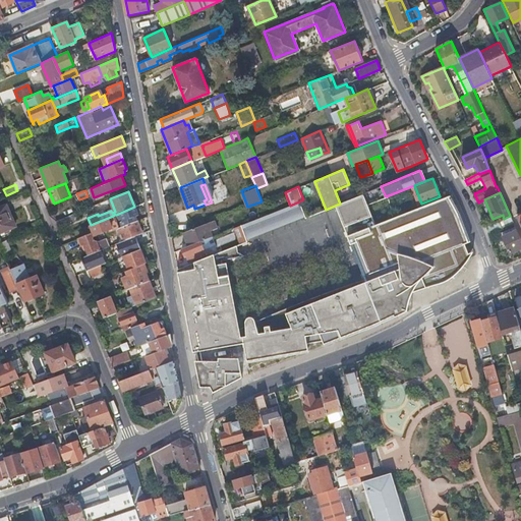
[(289,306),(255,322),(254,320),(253,319),(252,317),(249,317),(247,317),(245,321),(245,322),(245,326),(246,342),(244,343),(247,363),(308,352),(307,343),(323,341),(326,346),(374,327),(407,310),(410,299),(413,292),(439,284),(445,282),(450,279),(455,275),(459,271),(467,262),(469,257),(468,253),(464,244),(471,241),(460,212),(451,194),(374,225),(363,194),(341,203),(340,204),(335,206),(364,279),(346,285),(313,297),(289,306)]
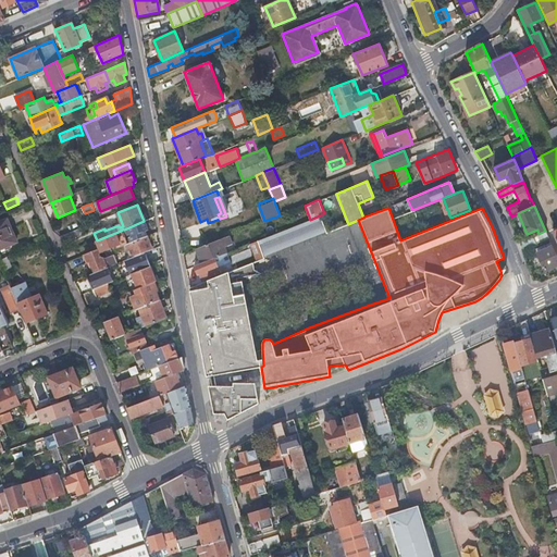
[(310,220),(257,240),(262,256),(326,231),(320,215),(310,220)]
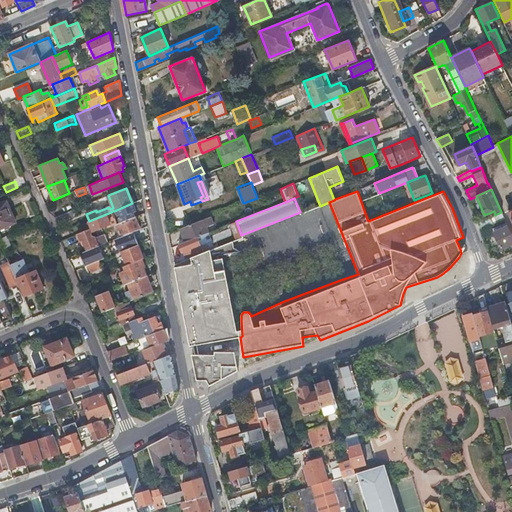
[(0,203),(0,227),(3,226),(15,222),(6,201),(0,203)]
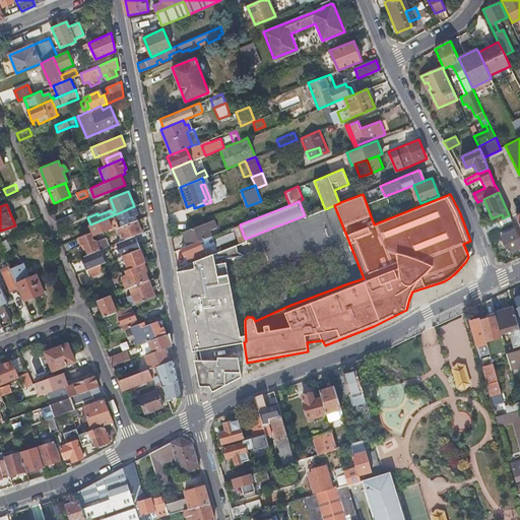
[(123,225),(137,219),(135,215),(137,214),(134,206),(116,214),(119,221),(121,220),(123,225)]
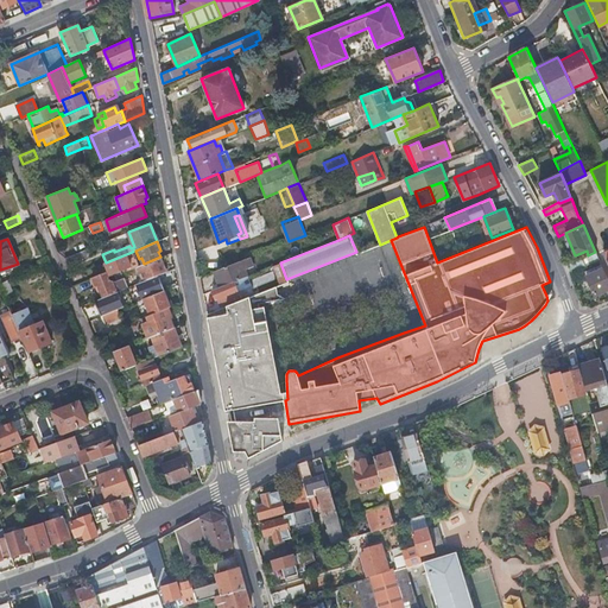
[(89,248),(64,258),(67,266),(81,260),(81,258),(92,254),(89,248)]
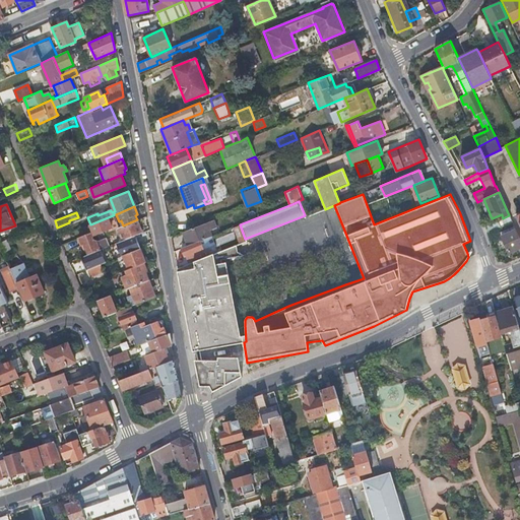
[(113,215),(90,224),(94,235),(96,234),(105,231),(106,233),(118,228),(119,226),(116,220),(115,220),(113,215)]
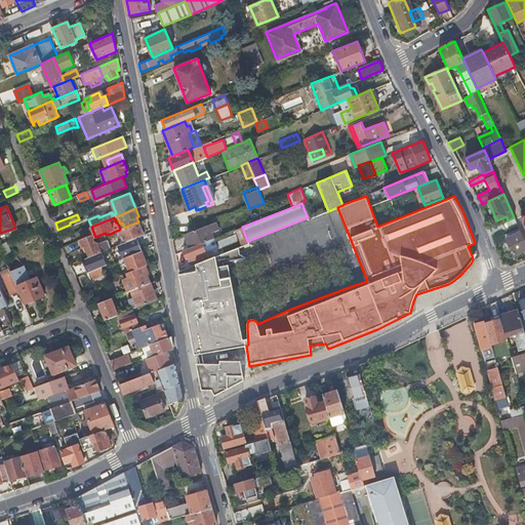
[(490,229),(492,234),(517,224),(514,217),(508,220),(490,229)]
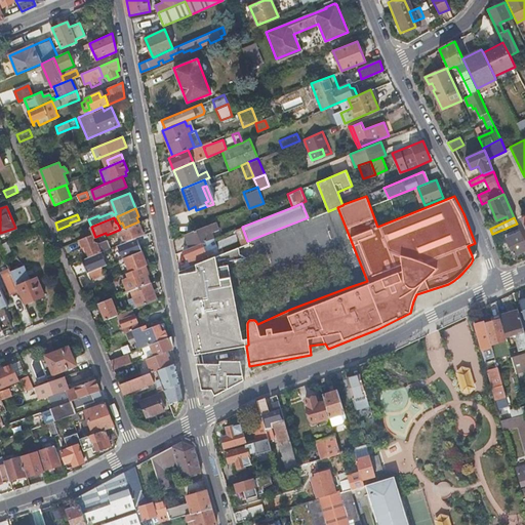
[(119,230),(124,242),(137,237),(144,235),(138,221),(124,228),(120,229),(119,230)]
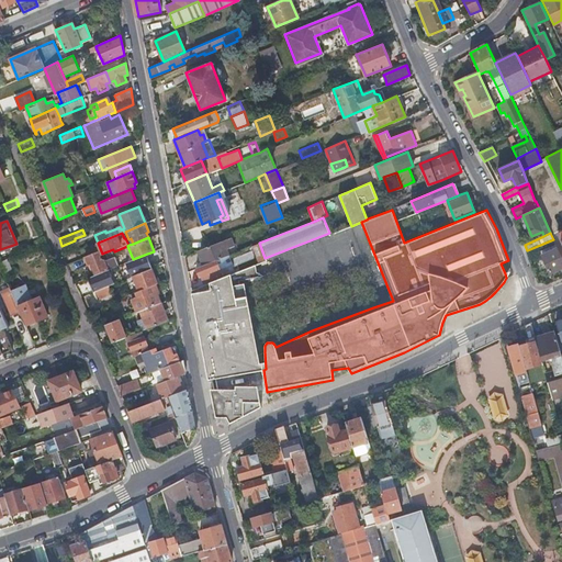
[(197,250),(202,265),(215,259),(228,255),(222,240),(197,250)]
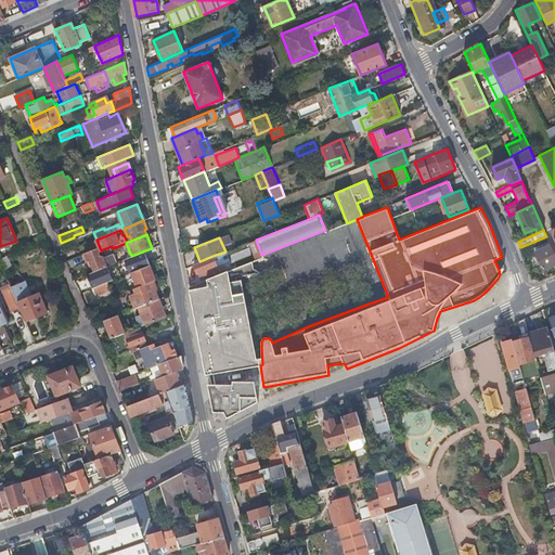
[(543,270),(554,263),(554,255),(549,242),(537,247),(539,250),(536,252),(543,270)]
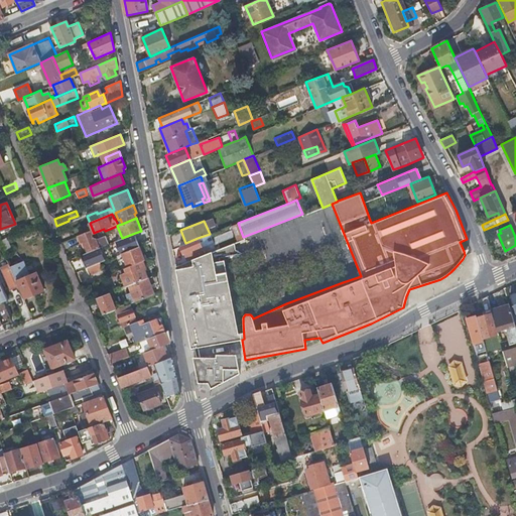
[(104,229),(96,232),(98,238),(106,235),(104,231),(105,231),(104,229)]
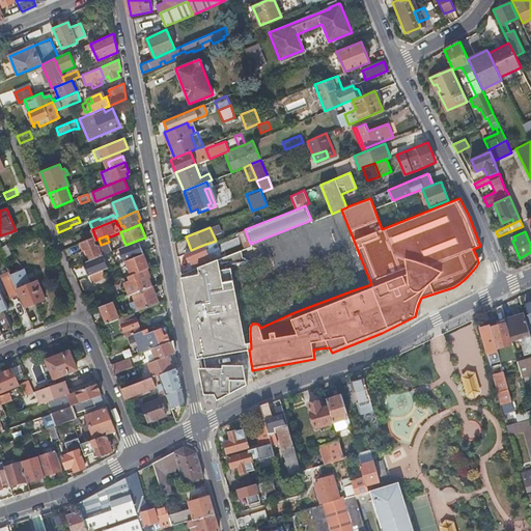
[(81,243),(82,247),(94,243),(92,238),(81,243)]
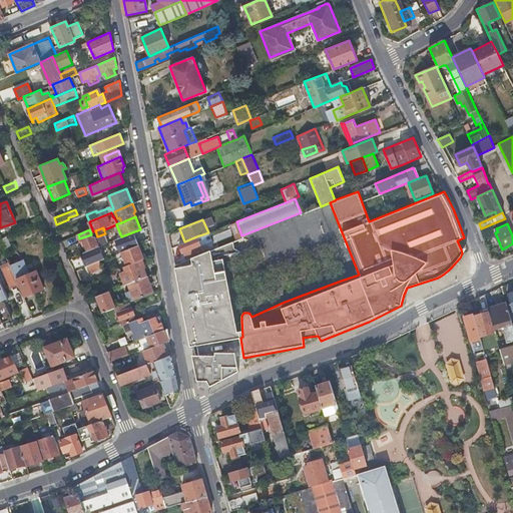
[(122,251),(138,245),(139,245),(134,231),(121,236),(115,239),(120,252),(122,251)]
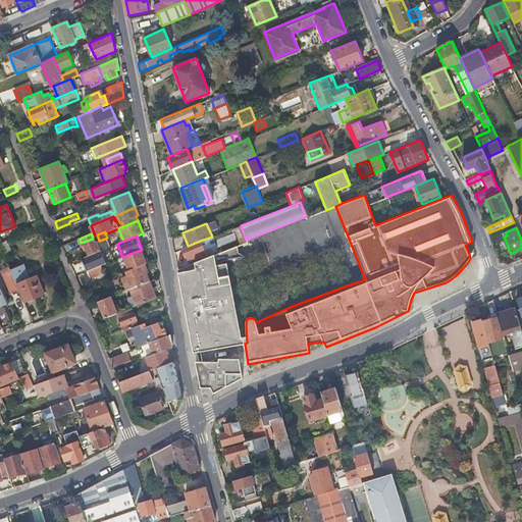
[(188,246),(181,248),(185,256),(188,256),(190,261),(205,255),(203,249),(214,245),(212,237),(200,241),(188,246)]
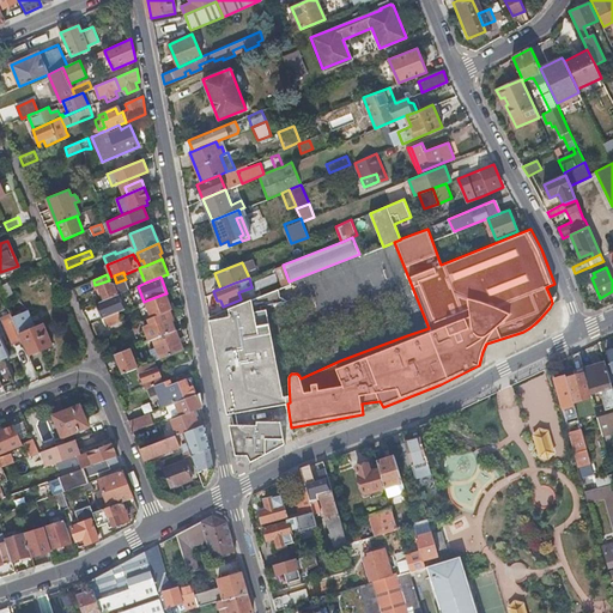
[(109,280),(95,285),(98,295),(102,293),(104,299),(119,293),(129,289),(126,279),(116,284),(111,283),(110,280),(110,281),(109,280)]
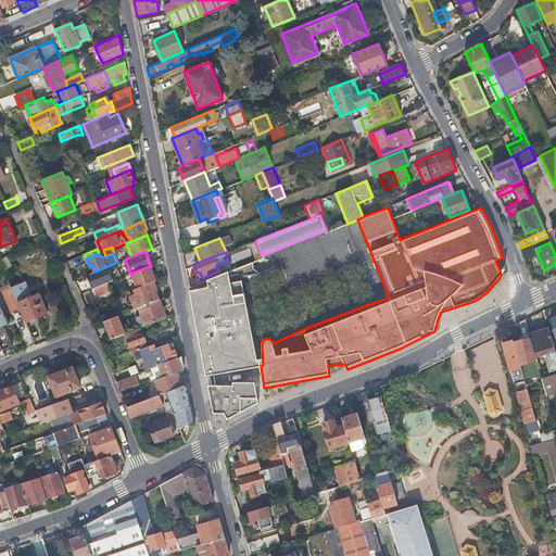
[(8,258),(0,261),(0,262),(4,272),(12,268),(8,258)]
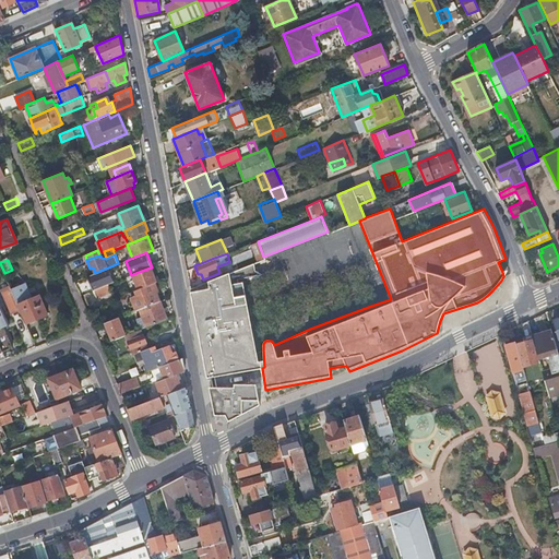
[(257,353),(250,317),(244,282),(239,283),(238,278),(262,274),(256,271),(254,263),(190,287),(207,378),(262,368),(264,367),(263,349),(257,353)]
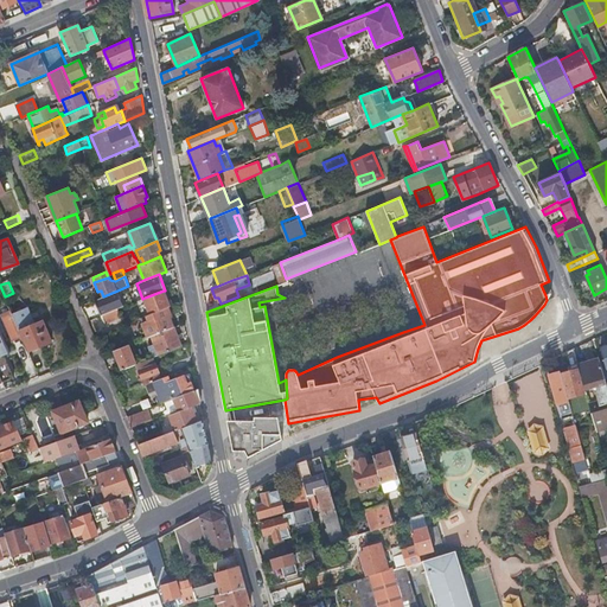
[(103,296),(95,299),(101,315),(117,308),(123,306),(117,291),(103,296)]
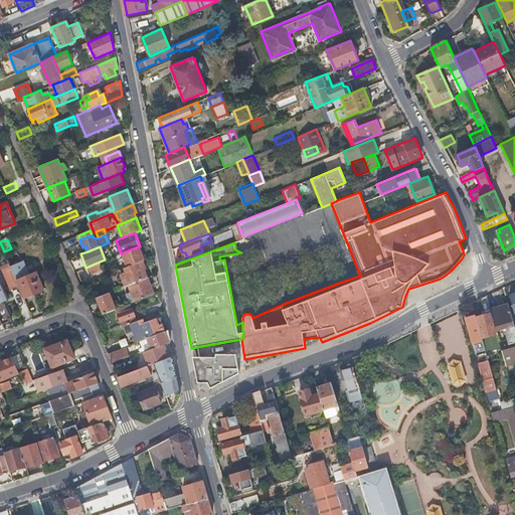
[(143,261),(144,261),(139,246),(123,252),(128,267),(143,261)]
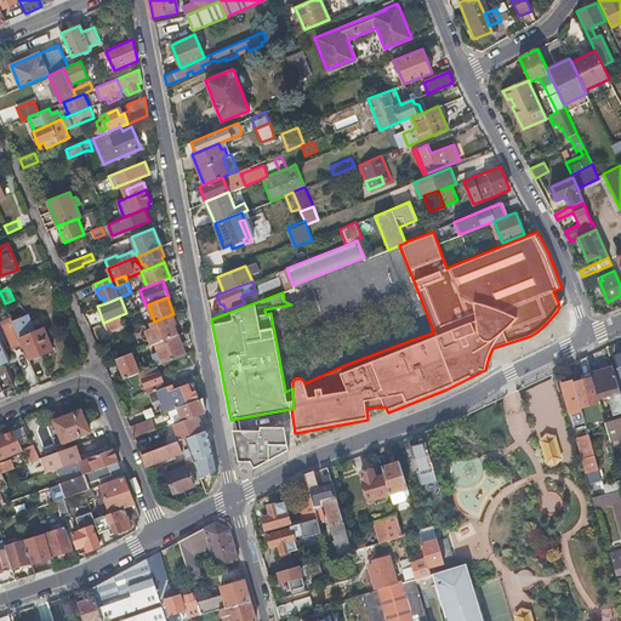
[(27,314),(12,320),(20,337),(22,343),(28,359),(52,349),(43,328),(34,331),(27,314)]
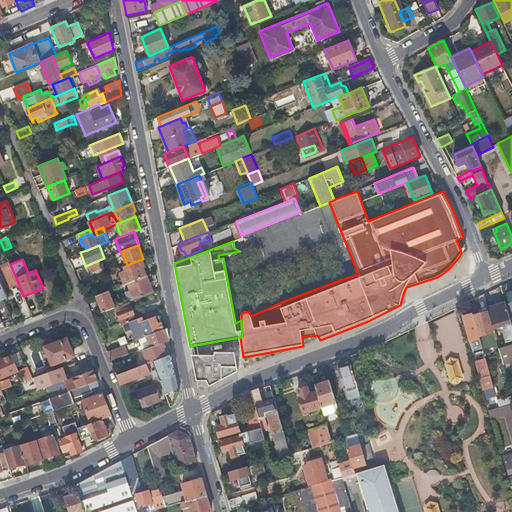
[(128,283),(147,276),(143,267),(144,266),(142,259),(127,265),(124,266),(126,270),(120,273),(125,284),(128,283)]
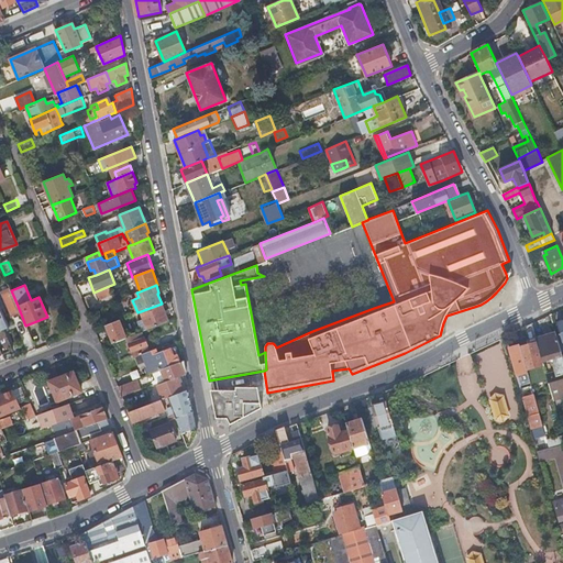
[(109,286),(94,293),(97,300),(112,294),(109,286)]
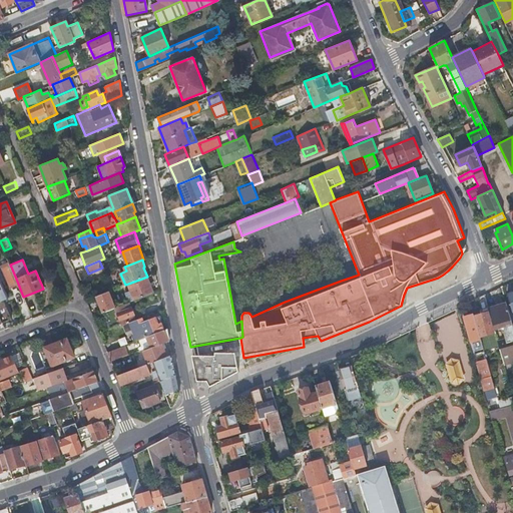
[(10,265),(9,264),(1,268),(9,287),(18,284),(16,279),(10,265)]
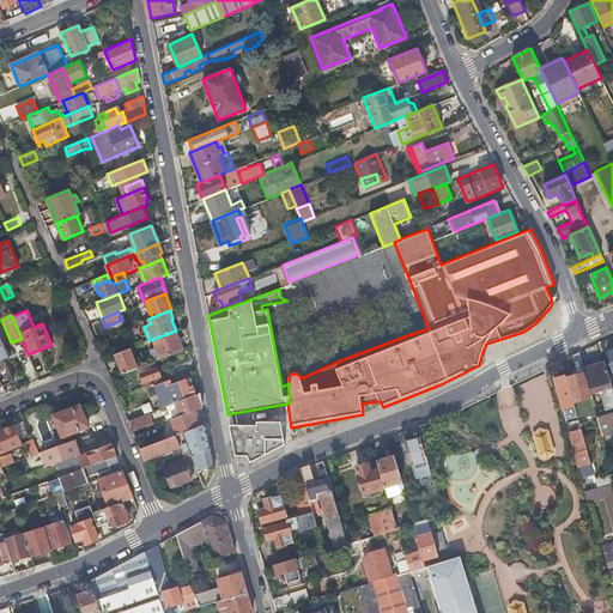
[(183,350),(176,331),(153,339),(156,346),(150,350),(153,362),(183,350)]
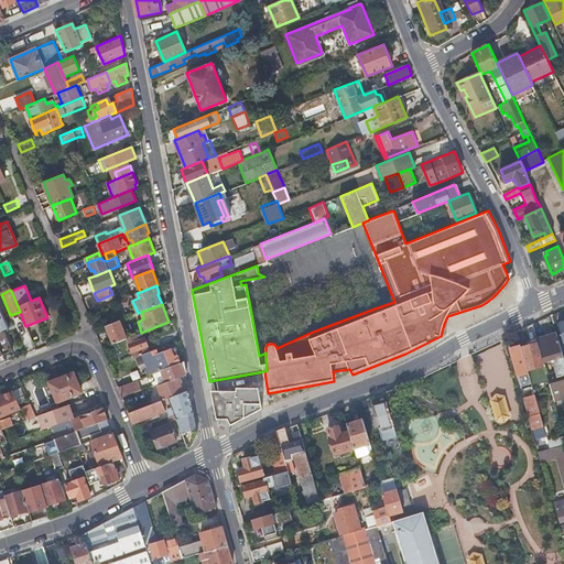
[(0,349),(2,355),(12,350),(1,325),(8,324),(6,318),(0,305),(0,349)]
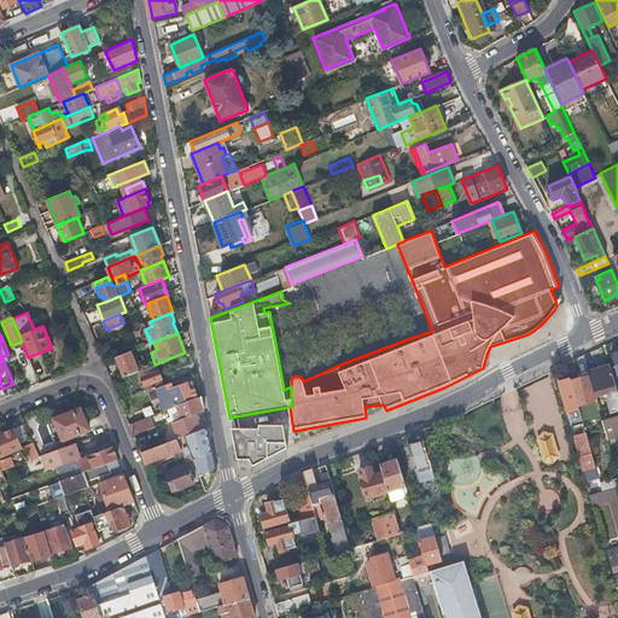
[(138,371),(130,351),(128,353),(116,356),(124,377),(124,375),(129,374),(138,371)]
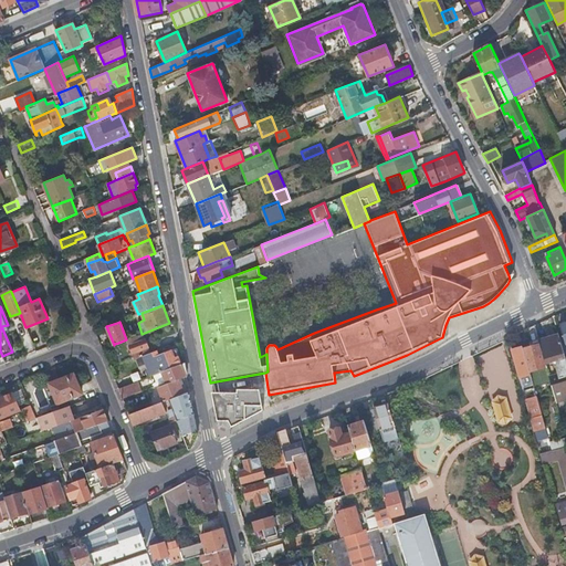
[(531,339),(537,337),(534,324),(527,327),(531,339)]
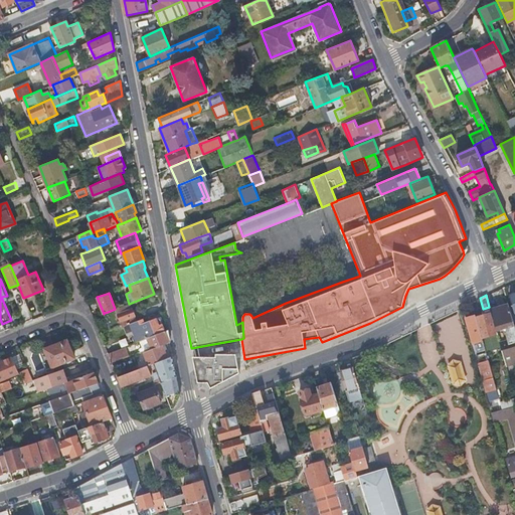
[(136,321),(129,304),(115,309),(108,312),(110,318),(114,327),(120,325),(121,326),(131,323),(136,321)]
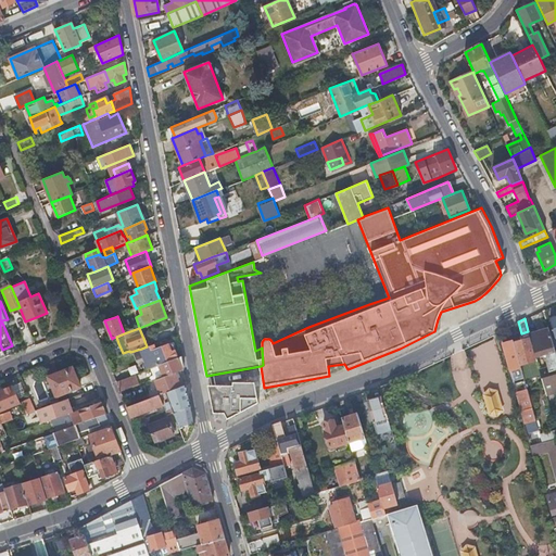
[(536,359),(546,395),(553,393),(554,390),(555,389),(555,352),(550,328),(529,335),(530,337),(534,354),(536,359)]
